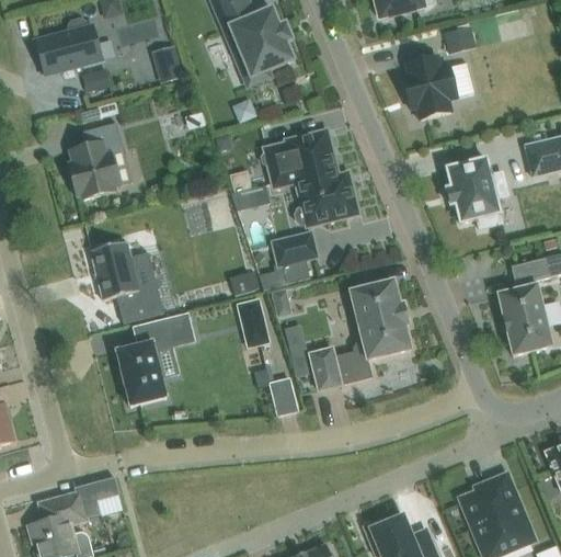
[(251,77),(294,59),(286,41),(293,38),(285,23),(279,25),(272,7),(254,14),(248,0),(212,0),(233,50),(242,54),(251,77)]
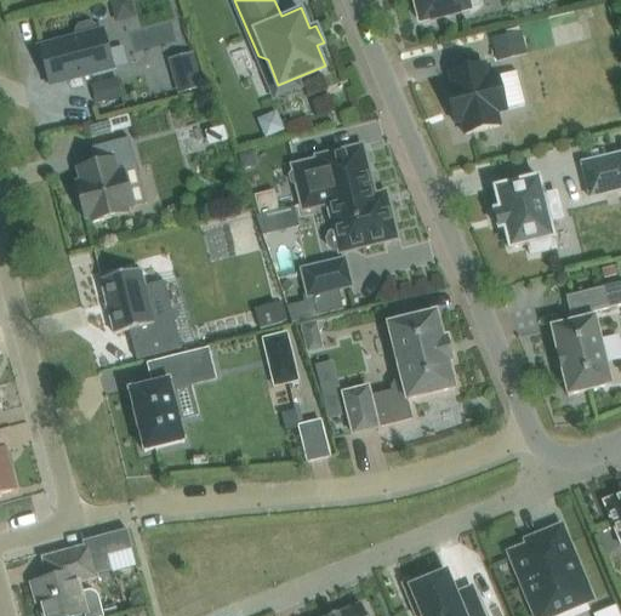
[(415,0),(420,20),(483,4),(482,0),(415,0)]
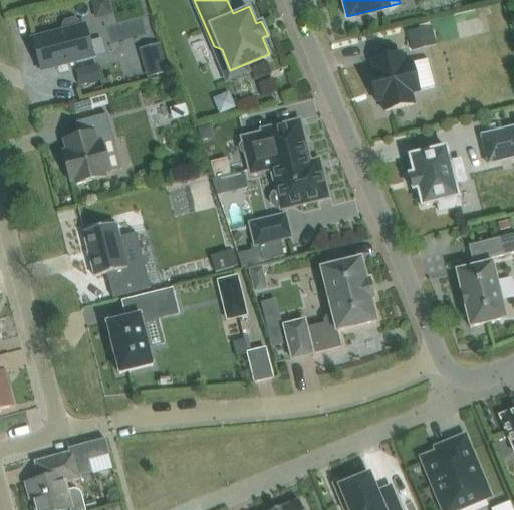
[(32,36),(40,68),(93,54),(84,21),(79,23),(78,18),(74,16),(65,18),(62,22),(64,27),(32,36)]
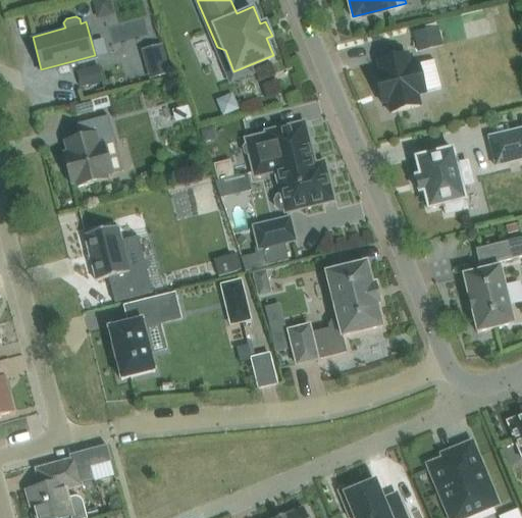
[(437,22),(412,30),(418,49),(442,42),(437,22)]
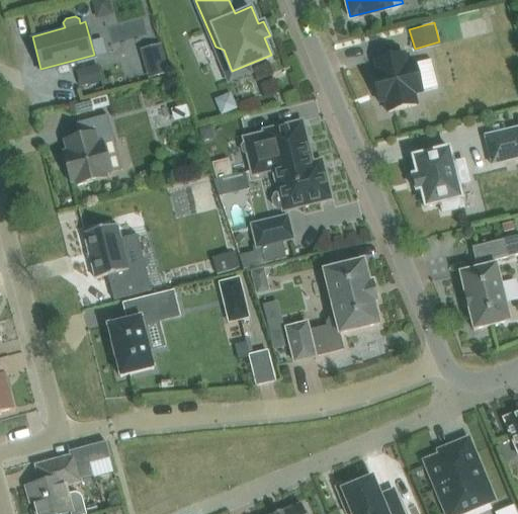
[(378,99),(384,98),(387,109),(416,102),(414,91),(422,89),(415,60),(407,62),(404,51),(375,58),(377,69),(371,71),(378,99)]
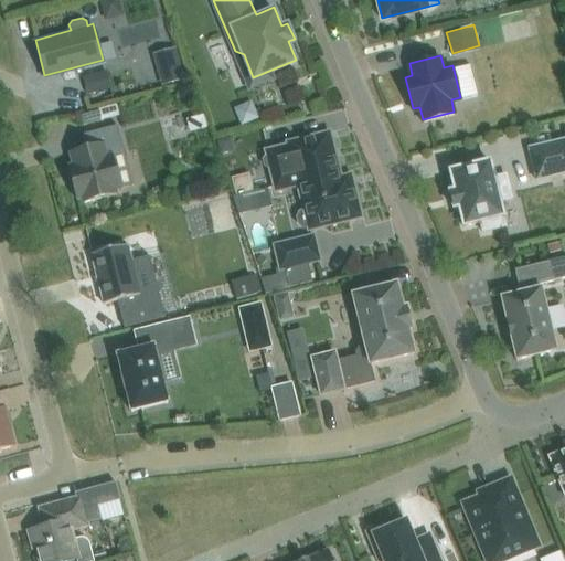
[(107,67),(82,74),(87,92),(112,85),(107,67)]
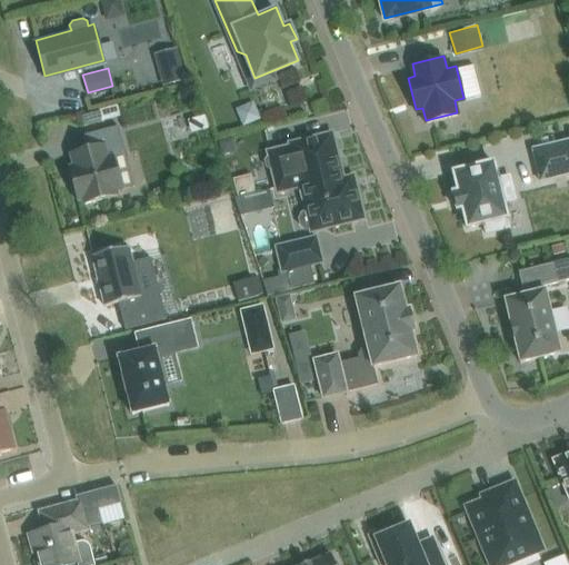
[(98,107),(81,111),(85,122),(101,118),(98,107)]
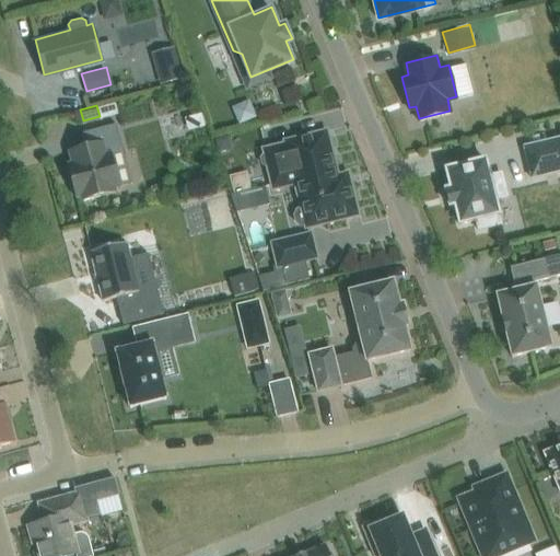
[(201,111),(193,113),(196,126),(205,124),(201,111)]
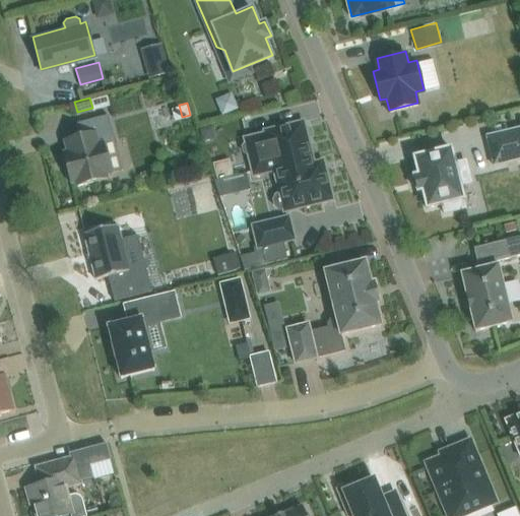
[(65,158),(71,181),(75,180),(76,184),(107,176),(106,172),(111,171),(103,140),(115,137),(108,113),(76,121),(79,134),(64,138),(67,149),(69,157),(65,158)]
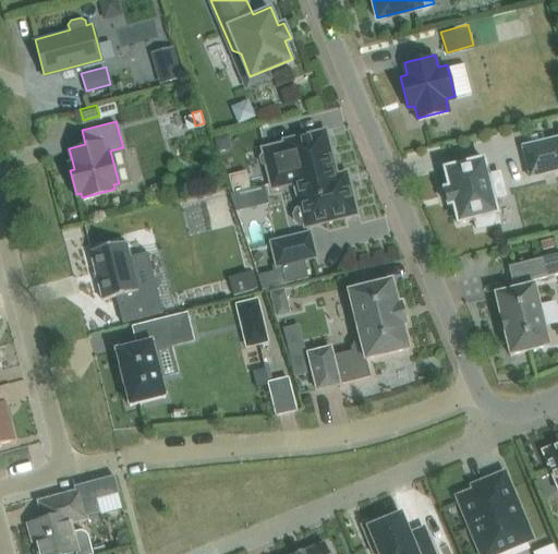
[(355,211),(349,184),(347,172),(346,171),(336,173),(325,129),(284,139),(286,142),(263,147),(264,151),(261,155),(262,160),(267,163),(273,184),(280,183),(278,177),(293,172),(301,204),(295,207),(294,213),(295,217),(299,221),(305,221),(305,224),(355,211)]
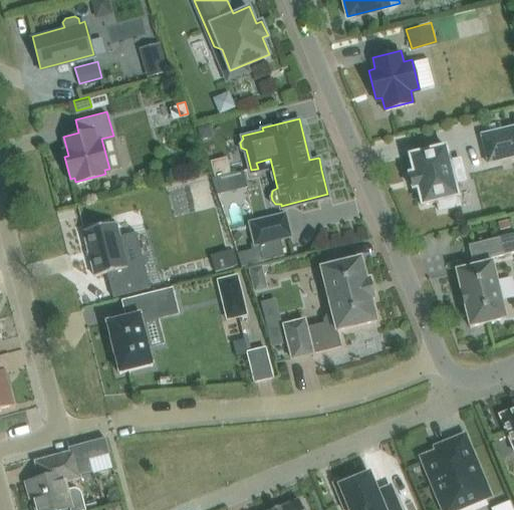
[(209,121),(197,124),(200,137),(208,135),(212,134),(211,130),(209,121)]
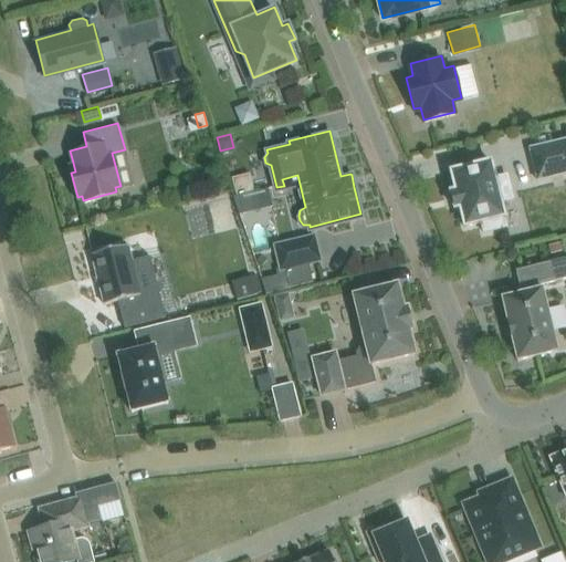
[(565,134),(528,145),(537,179),(565,172),(565,134)]
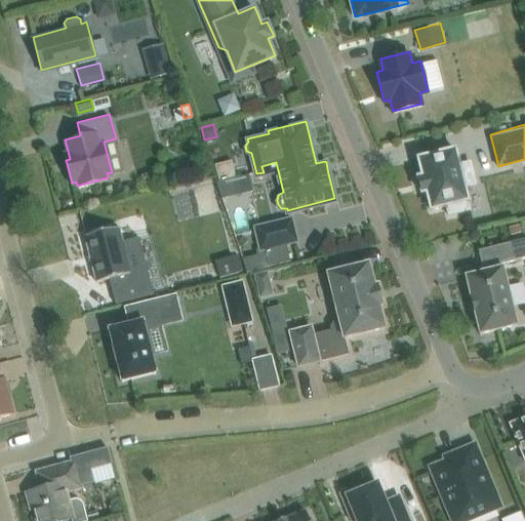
[(417,175),(421,191),(427,190),(431,207),(446,204),(448,213),(471,207),(465,185),(476,182),(471,159),(459,162),(455,148),(418,156),(422,174),(417,175)]
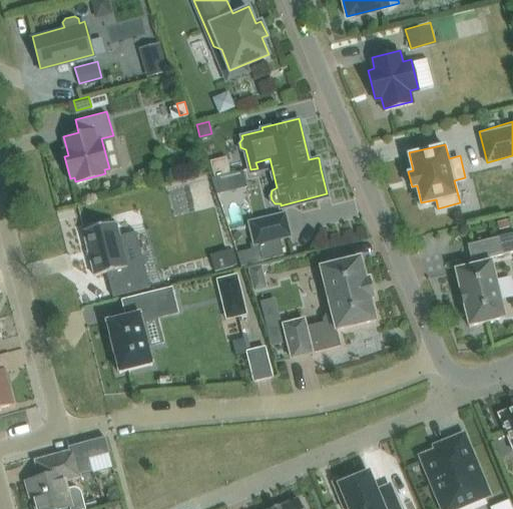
[(238,149),(227,153),(233,168),(243,164),(238,149)]
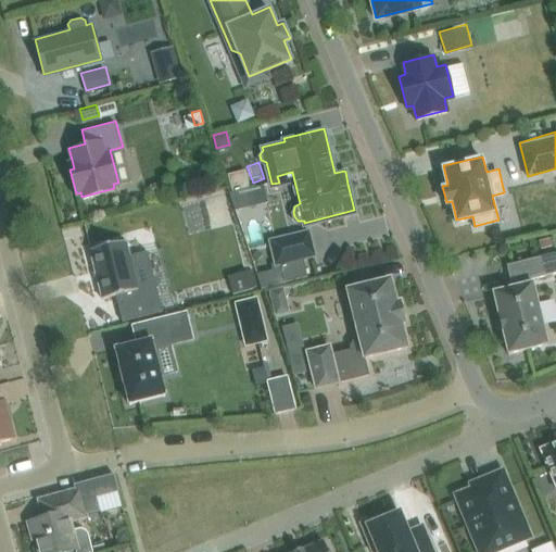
[(307,230),(272,239),(277,262),(279,261),(285,279),(306,274),(302,255),(313,252),(307,230)]
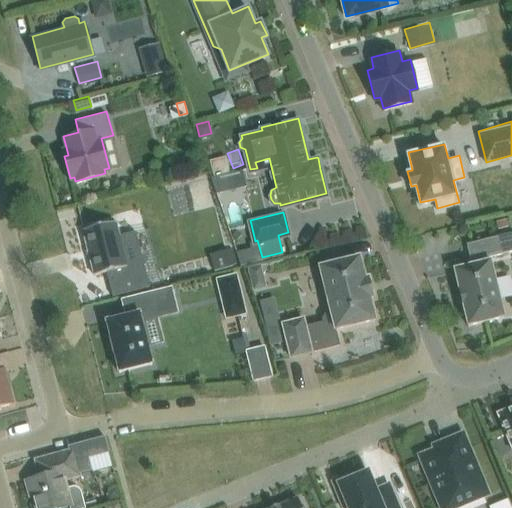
[(506,216),(496,219),(498,227),(508,224),(506,216)]
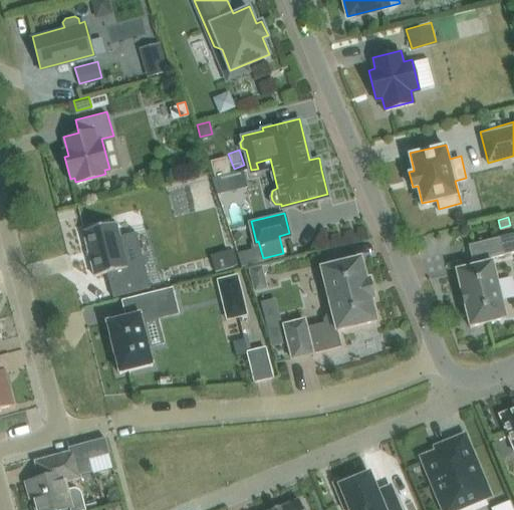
[(115,220),(82,228),(94,274),(106,271),(109,283),(112,295),(150,285),(136,230),(119,234),(115,220)]
